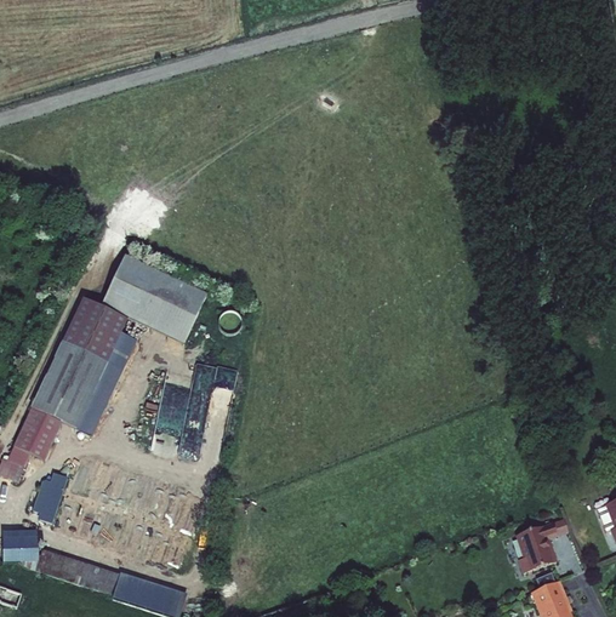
[(125,250),(102,300),(184,338),(209,289),(125,250)]
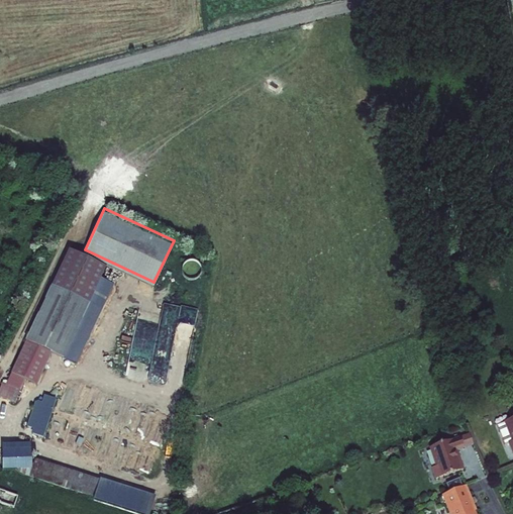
[(178,260),(181,275),(195,273),(191,257),(178,260)]
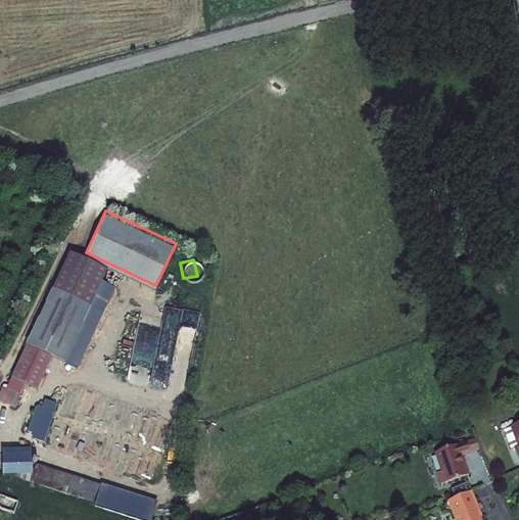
[(105,306),(54,283),(22,351),(38,359),(43,348),(78,365),(105,306)]
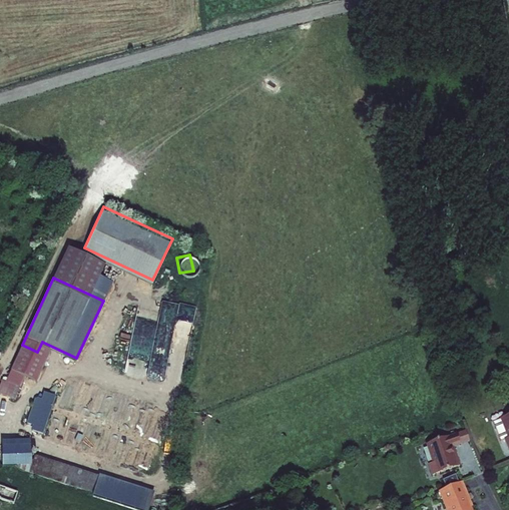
[(2,380),(15,384),(20,370),(6,365),(2,380)]
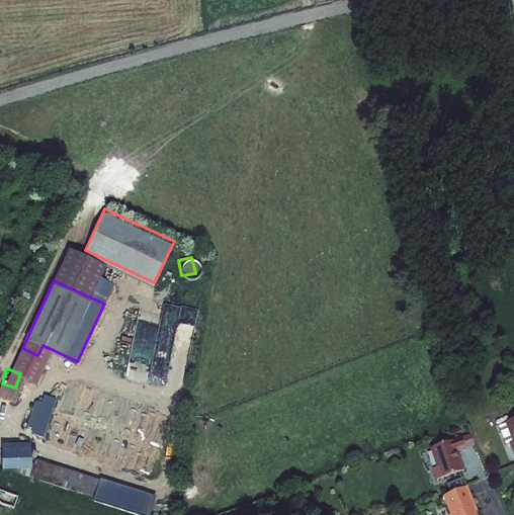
[(35,401),(27,425),(44,431),(55,398),(45,394),(43,403),(35,401)]
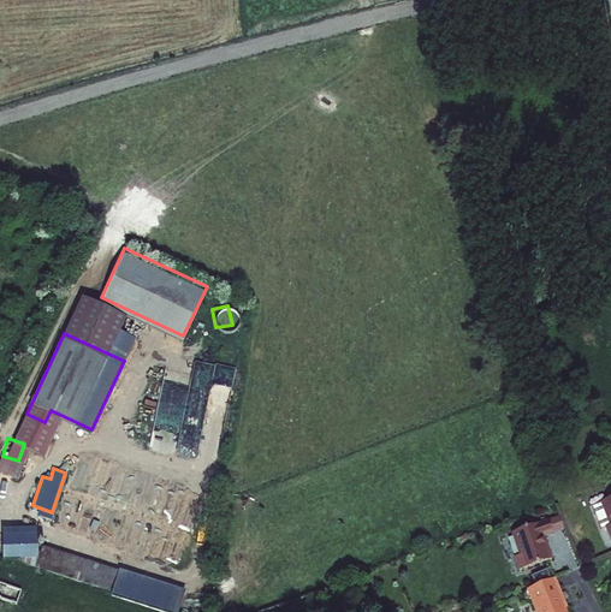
[(557,512),(547,516),(552,528),(562,524),(557,512)]
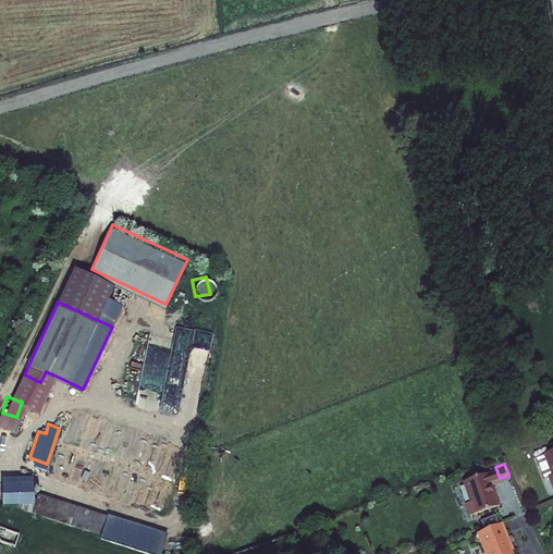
[(500,478),(495,467),(462,479),(469,499),(465,501),(469,513),(499,502),(494,490),(492,491),(489,482),(500,478)]
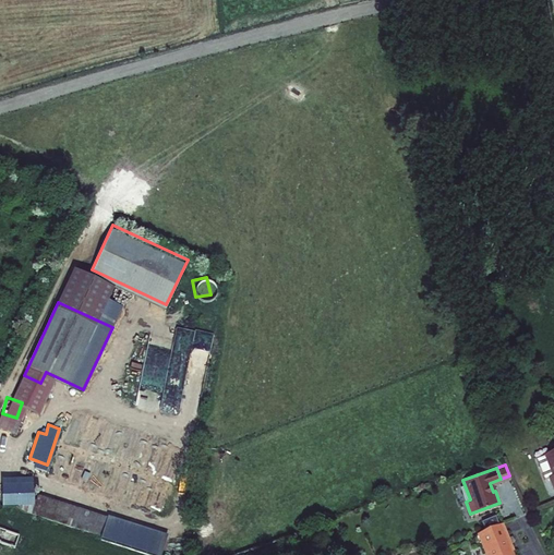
[(27,510),(106,535),(111,517),(32,493),(32,478),(2,479),(2,506),(31,504),(27,510)]
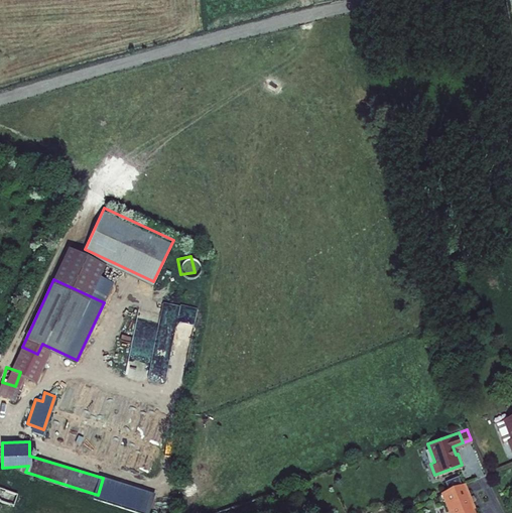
[(451,512),(476,512),(469,497),(470,496),(464,481),(441,491),(451,512)]
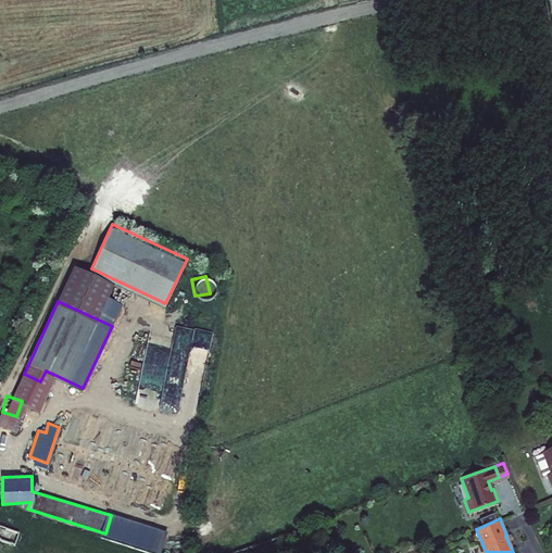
[(0,541),(17,547),(22,533),(0,527),(0,541)]
